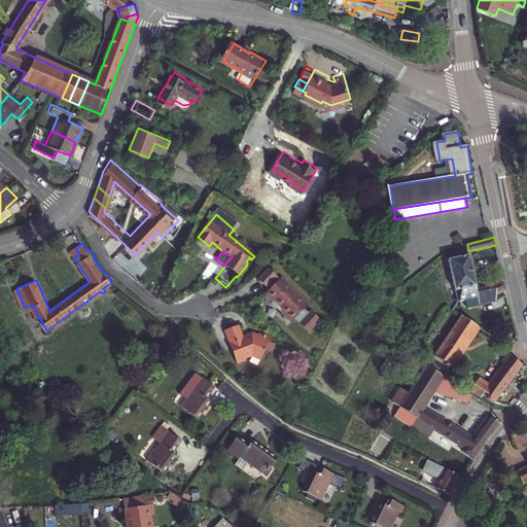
[(456,288),(477,284),(470,254),(450,258),(456,288)]
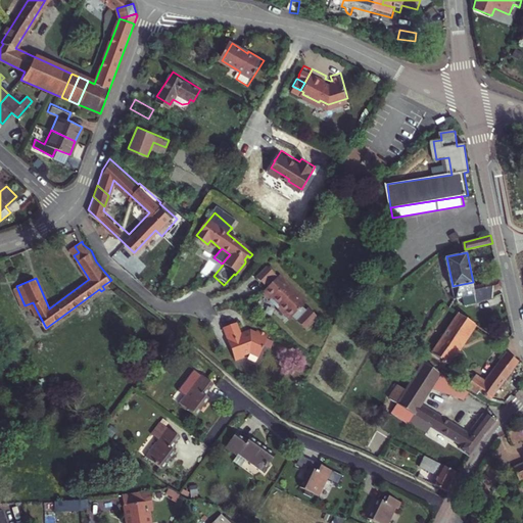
[(303,302),(308,298),(281,271),(280,273),(270,263),(260,272),(268,279),(272,275),(275,278),(266,287),(273,295),(272,296),(279,304),(281,302),(292,314),(294,313),(294,312),(299,317),(298,317),(307,326),(320,314),(311,304),(308,307),(303,302)]
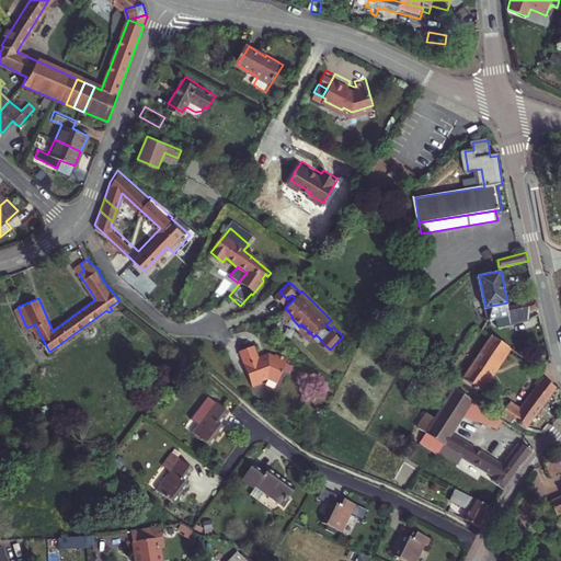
[(512,324),(529,320),(529,310),(539,308),(537,300),(508,307),(507,302),(485,307),(488,320),(497,319),(510,317),(512,324)]
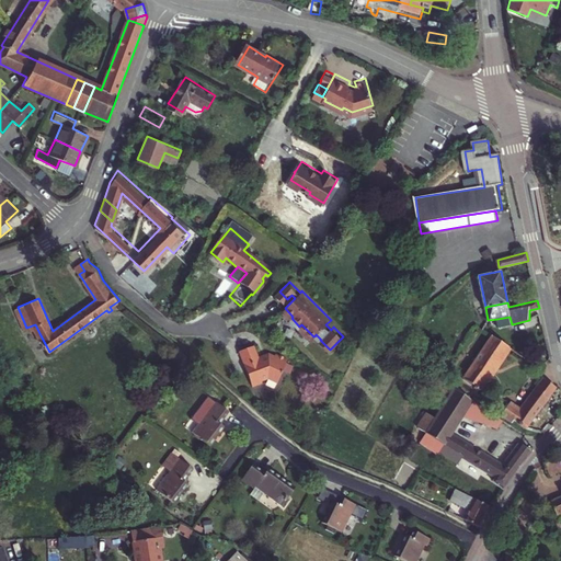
[(510,317),(497,319),(499,328),(501,329),(502,329),(503,327),(512,325),(512,324),(510,317)]
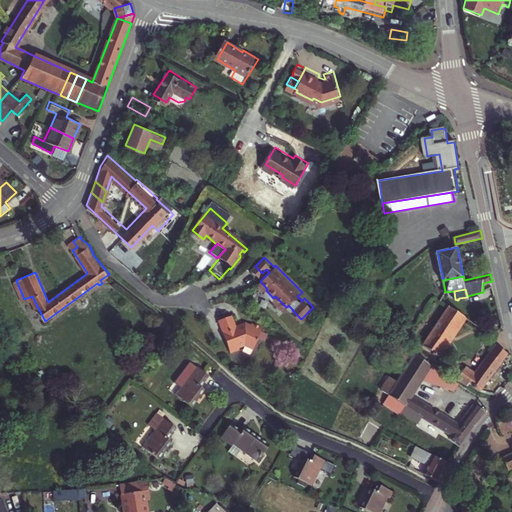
[(450,305),(424,342),(440,352),(465,316),(450,305)]
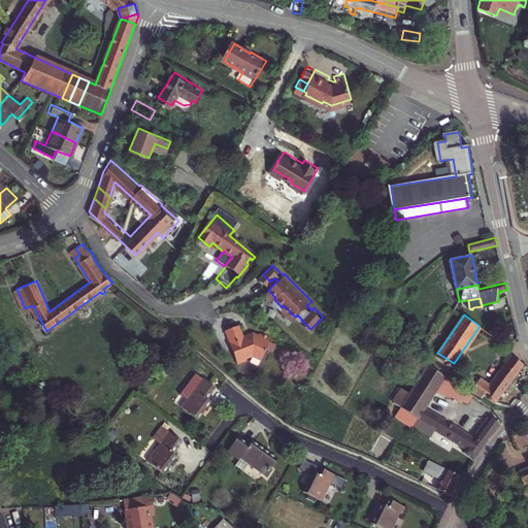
[(261,329),(259,333),(254,331),(253,332),(245,335),(243,332),(240,322),(226,328),(238,361),(248,358),(248,356),(253,354),(262,357),(272,334),(261,329)]
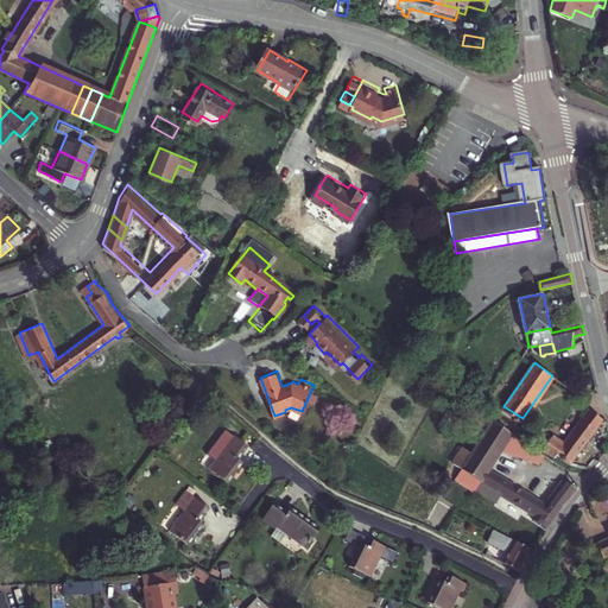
[(485,399),(479,407),(494,418),(500,410),(485,399)]
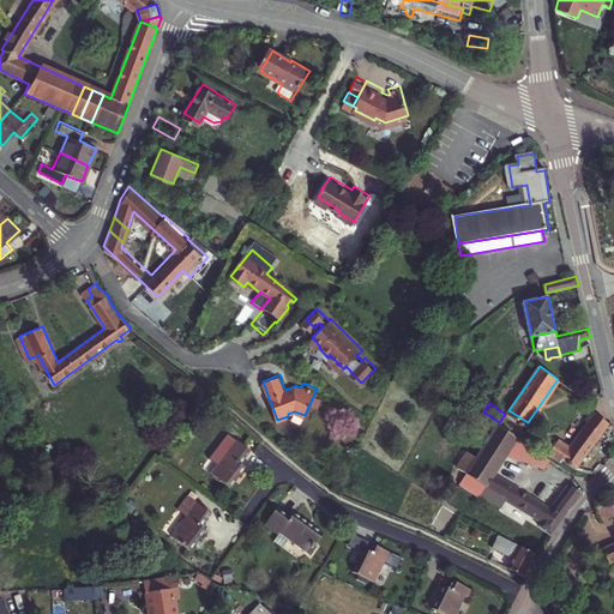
[(560,438),(551,450),(577,468),(611,422),(597,411),(589,422),(571,446),(560,438)]
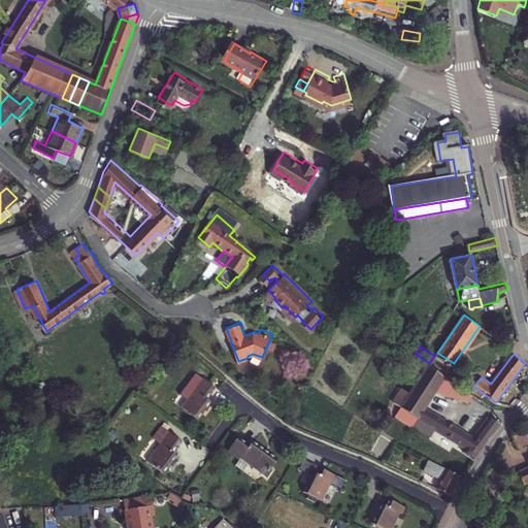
[(429,363),(399,407),(417,419),(424,408),(435,391),(448,400),(454,391),(459,395),(457,398),(467,405),(473,397),(429,363)]
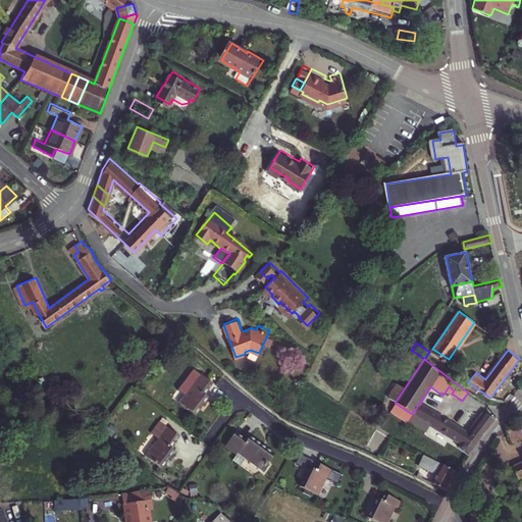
[(210,386),(196,376),(193,380),(207,392),(210,386)]
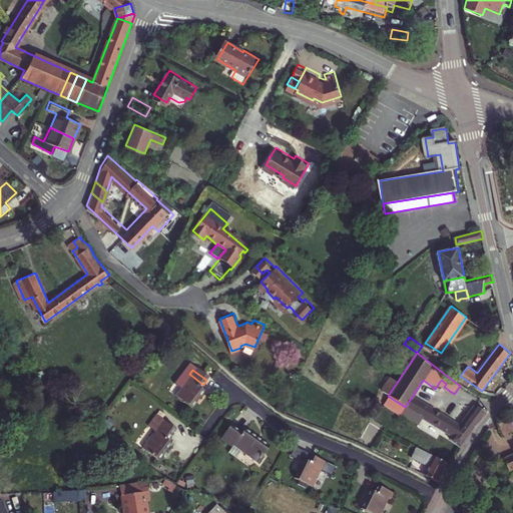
[(203,385),(189,374),(184,380),(187,381),(174,398),(190,410),(203,394),(199,390),(203,385)]
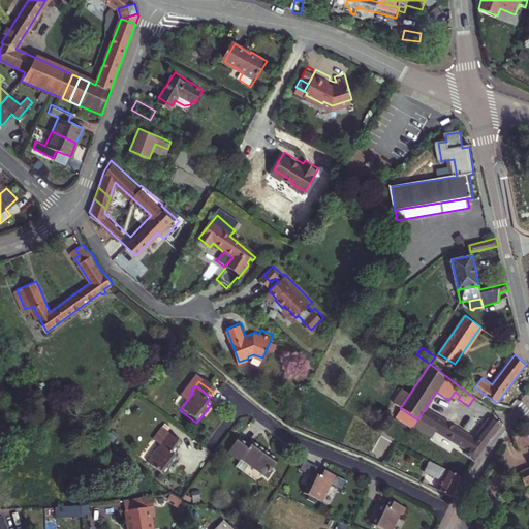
[(425,409),(417,419),(426,425),(432,413),(425,409)]
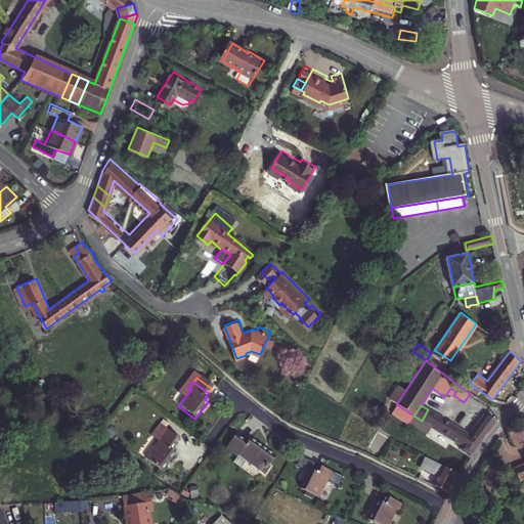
[(465,447),(461,452),(471,460),(473,455),(497,423),(488,416),(471,436),(428,409),(422,421),(465,447)]
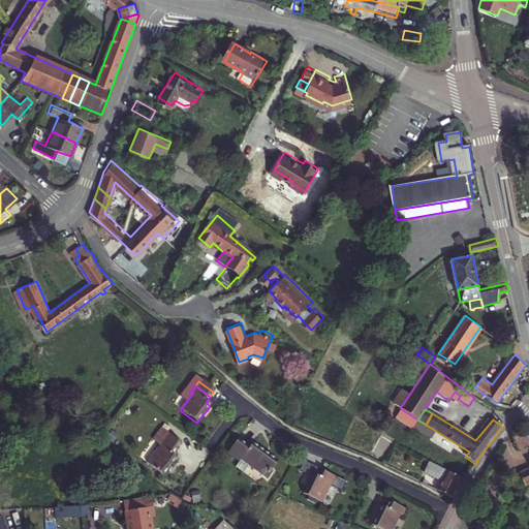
[(162,426),(154,438),(162,443),(149,462),(165,473),(178,456),(175,453),(183,441),(162,426)]
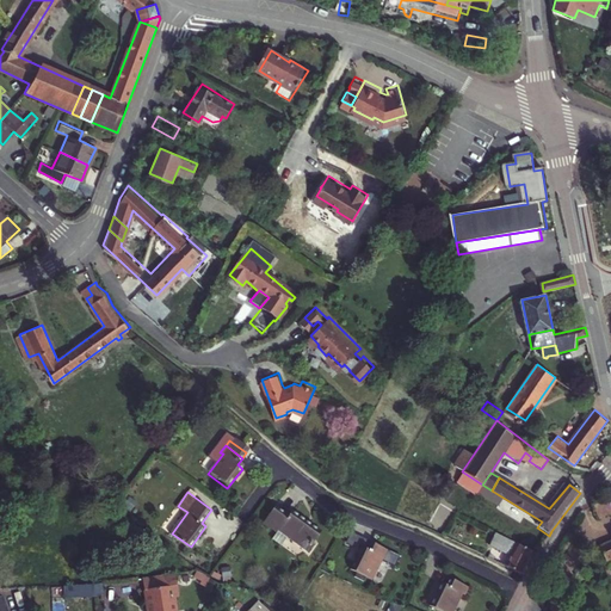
[(599,522),(610,516),(610,507),(608,500),(592,507),(599,522)]
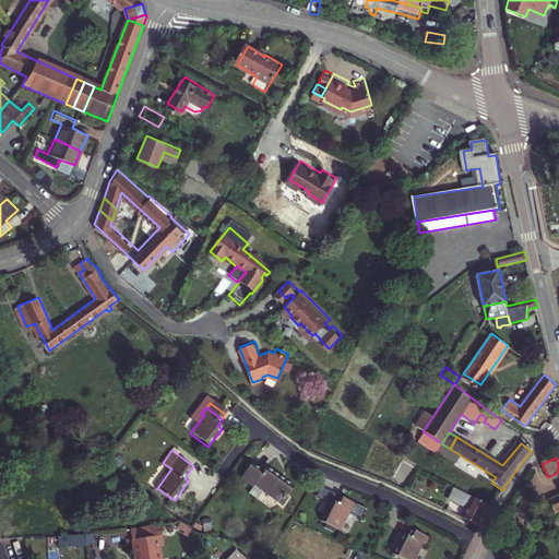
[(265,470),(253,461),(242,475),(254,484),(256,483),(282,502),(295,484),(269,465),(265,470)]
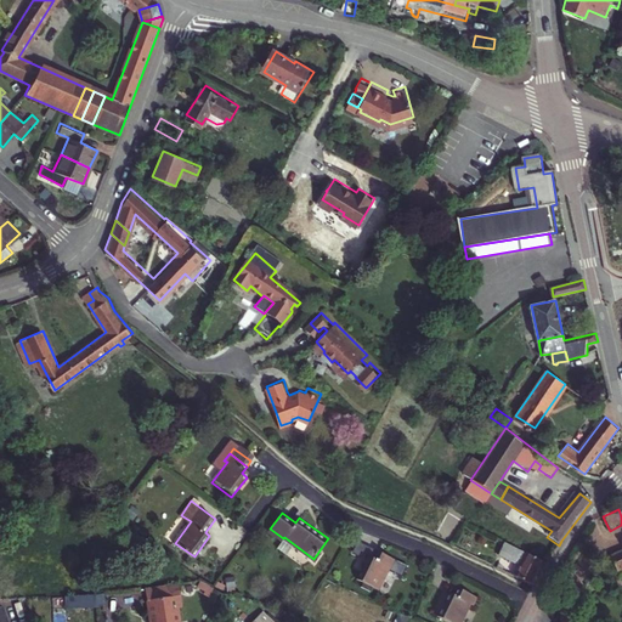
[(504,563),(502,570),(536,586),(546,563),(507,544),(502,555),(522,565),(521,570),(504,563)]
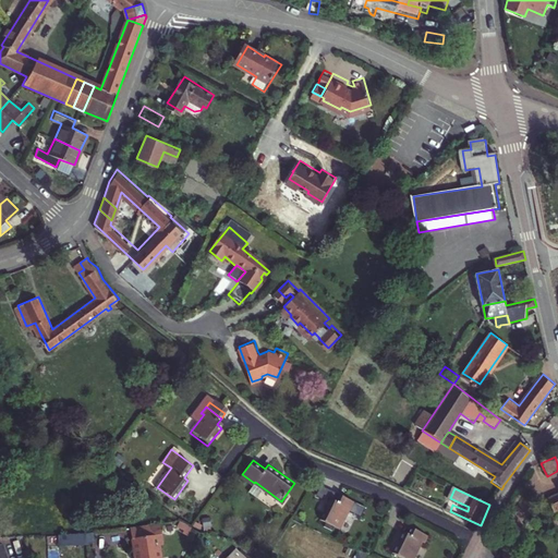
[(554,516),(557,513),(557,495),(547,501),(554,516)]
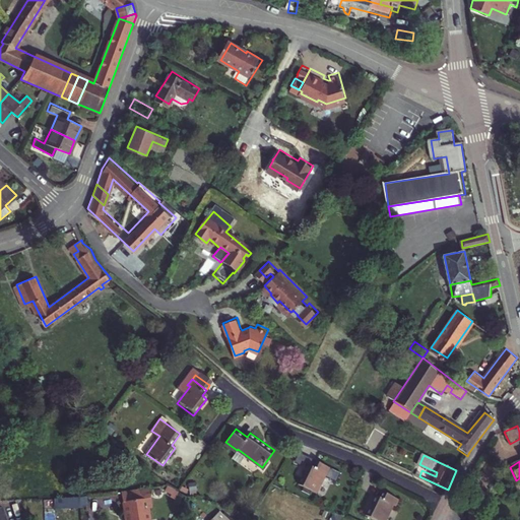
[(317,473),(312,471),(304,491),(322,499),(330,478),(332,479),(335,473),(320,466),(317,473)]
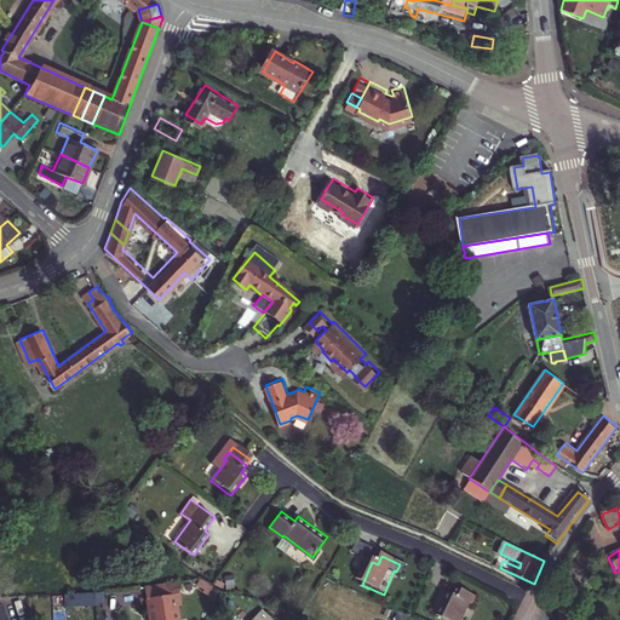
[(181,619),(181,610),(184,610),(183,589),(183,586),(149,589),(149,592),(150,602),(153,602),(154,613),(151,614),(151,619),(181,619)]
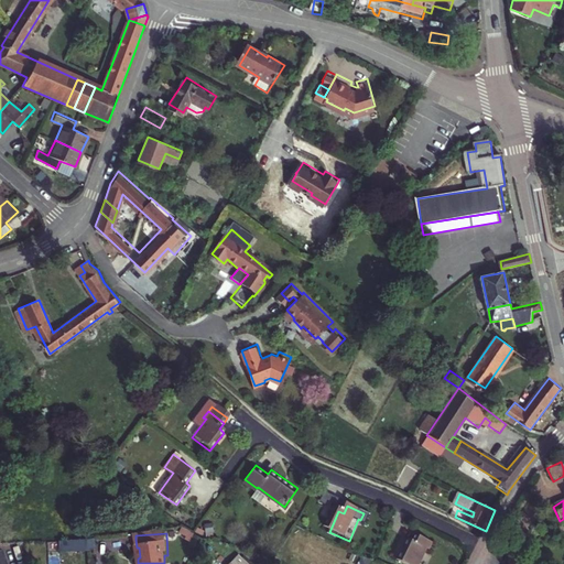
[(419,540),(413,538),(404,560),(413,563),(425,563),(433,548),(435,549),(438,541),(421,533),(419,540)]
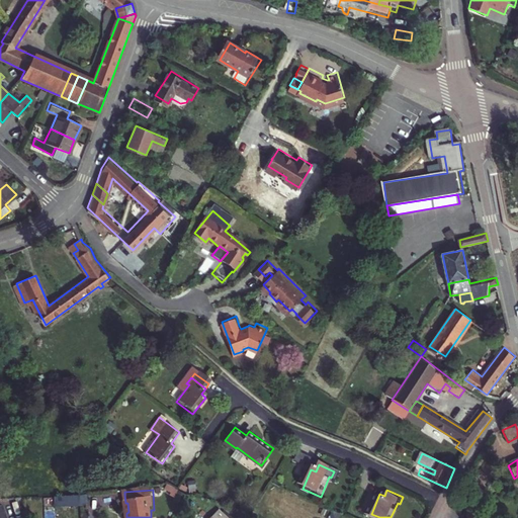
[(88,495),(56,494),(56,505),(88,505),(88,495)]
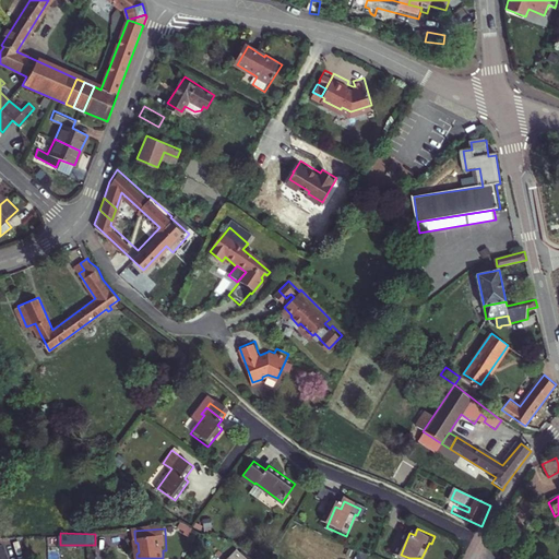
[(0,558),(13,558),(8,543),(0,545),(0,558)]
